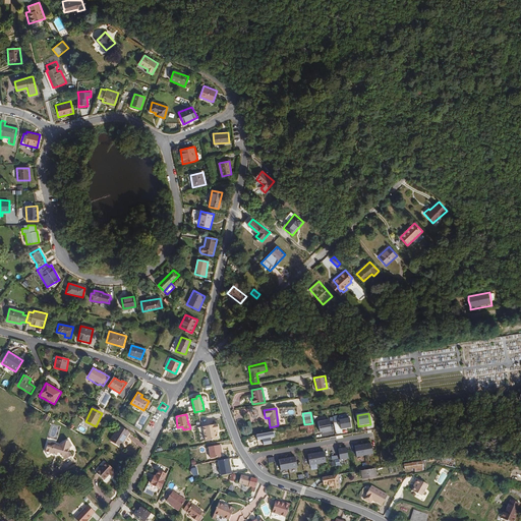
[(349,417),(339,419),(340,429),(351,427),(349,417)]
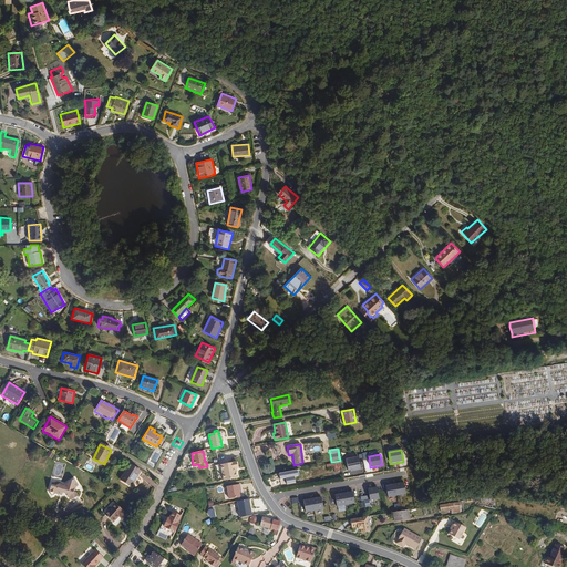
[(359,457),(346,460),(348,472),(360,470),(359,457)]
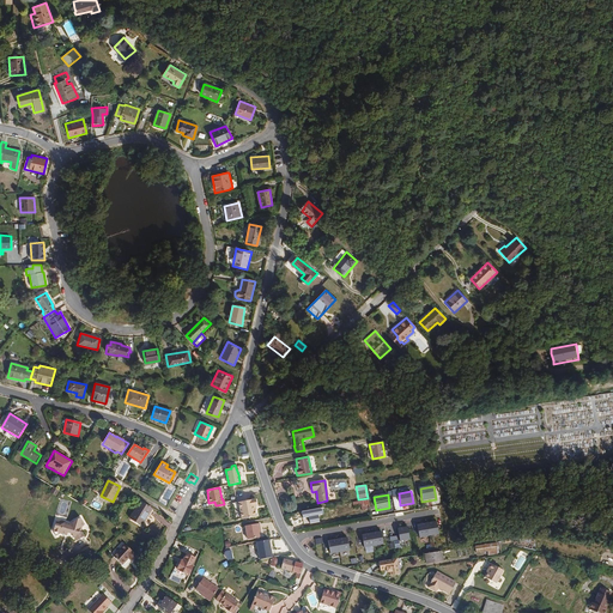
[(253,510),(252,507),(256,507),(258,507),(256,499),(238,503),(241,519),(254,516),(254,510),(253,510)]
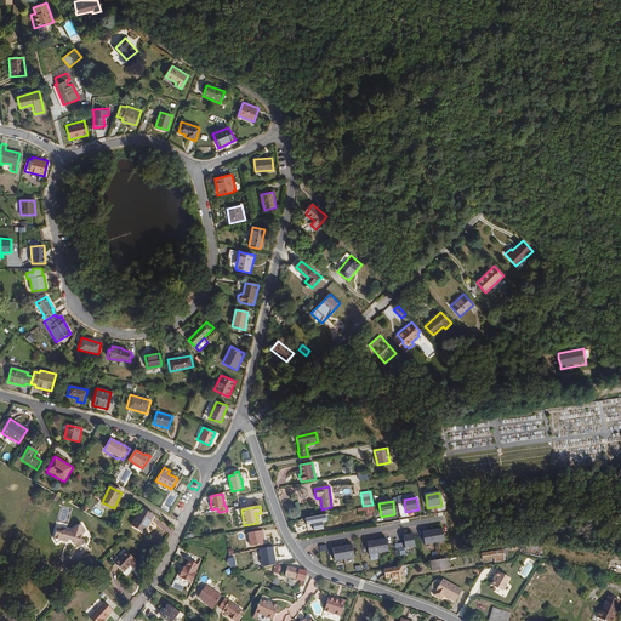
[(375,516),(374,506),(358,508),(358,511),(366,510),(368,517),(375,516)]
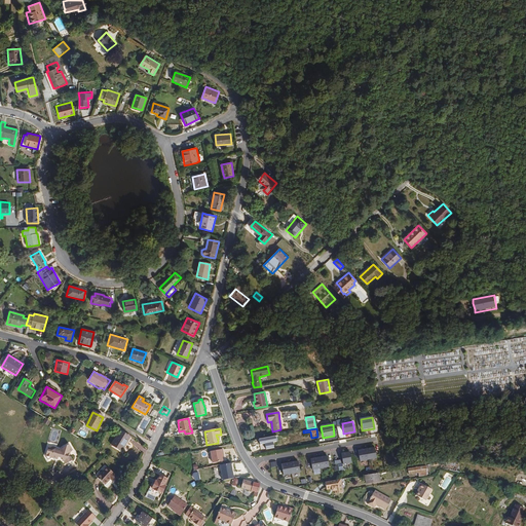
[(121,452),(129,437),(119,431),(111,446),(121,452)]
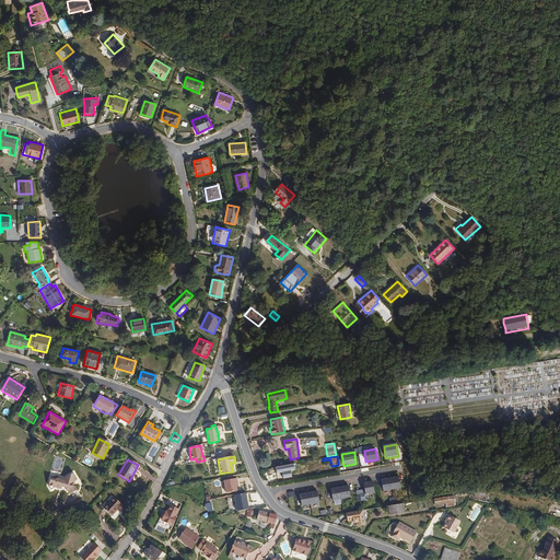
[(73,488),(74,485),(78,482),(74,476),(65,481),(60,480),(56,483),(51,482),(49,489),(51,493),(56,491),(57,491),(58,491),(60,491),(62,490),(65,489),(67,490),(70,497),(77,492),(74,489),(73,488)]
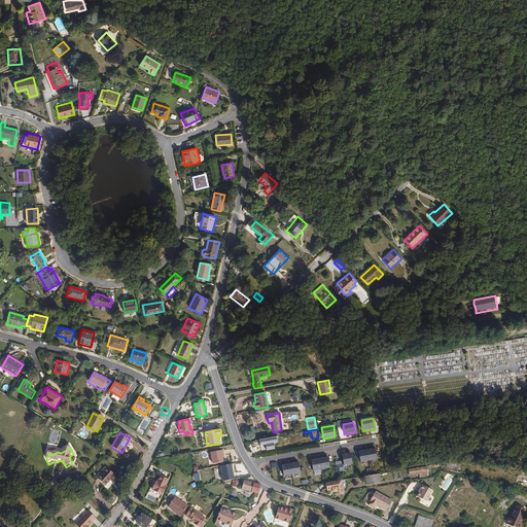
[(377,458),(376,451),(376,449),(358,452),(359,454),(360,461),(360,462),(361,462),(367,461),(371,461),(377,460),(378,459),(377,458)]
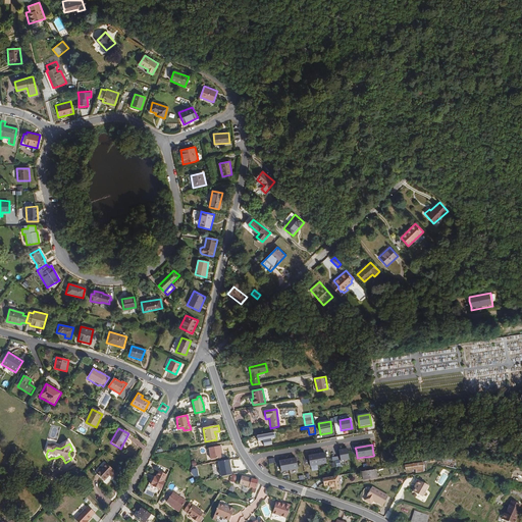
[(224,458),(223,452),(222,449),(224,449),(224,447),(208,449),(210,460),(224,458)]
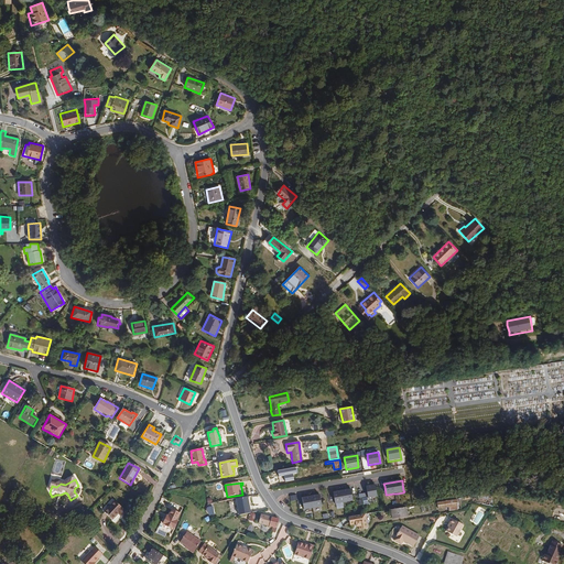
[(377,496),(376,489),(376,486),(366,487),(368,499),(369,499),(377,498),(378,498),(377,496)]
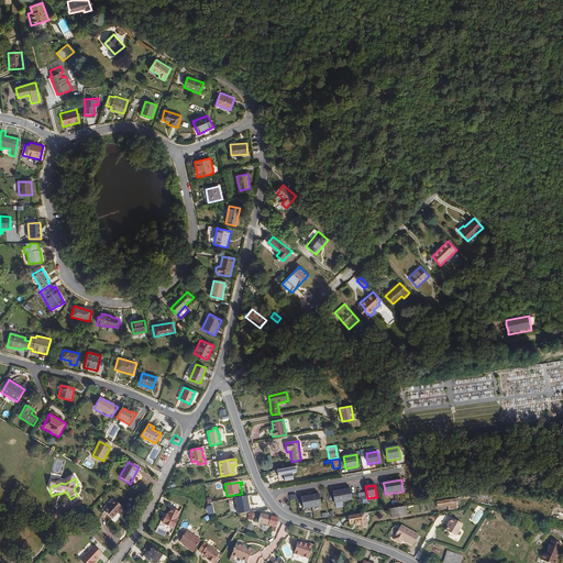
[(351,499),(350,493),(350,489),(331,492),(332,495),(333,503),(333,504),(334,504),(341,503),(343,501),(351,500),(351,499)]
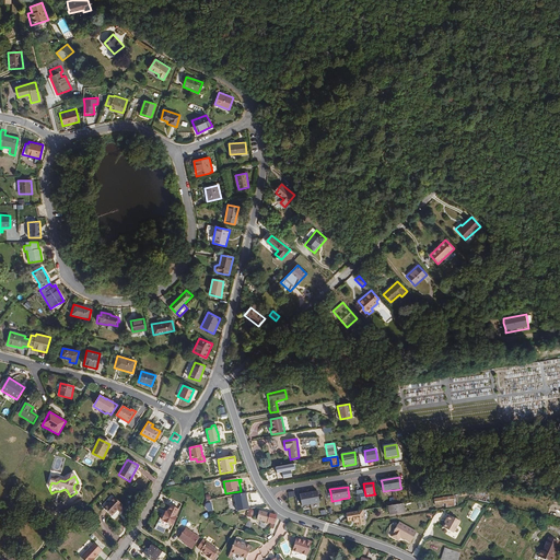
[(319,502),(317,494),(317,491),(300,494),(300,498),(301,504),(301,506),(302,506),(310,504),(312,504),(318,503),(319,503),(319,502)]
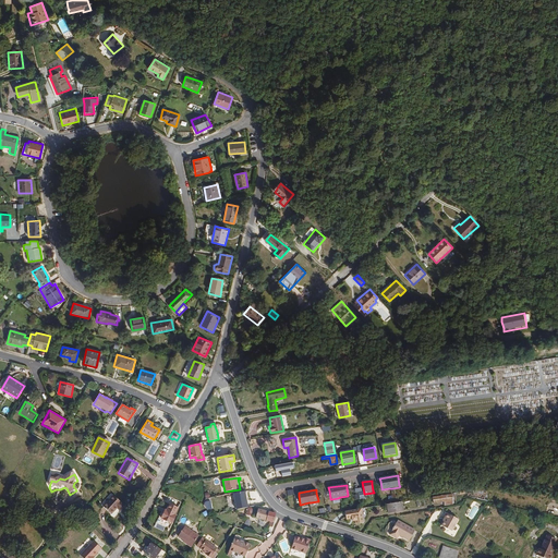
[(247,509),(245,493),(233,494),(235,510),(247,509)]
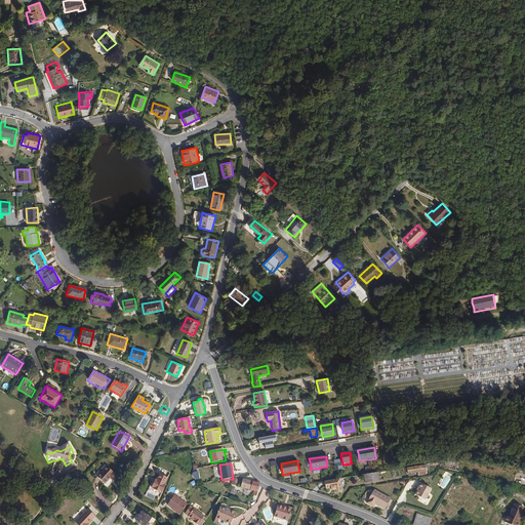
[(427,475),(426,466),(407,469),(408,474),(417,473),(418,476),(427,475)]
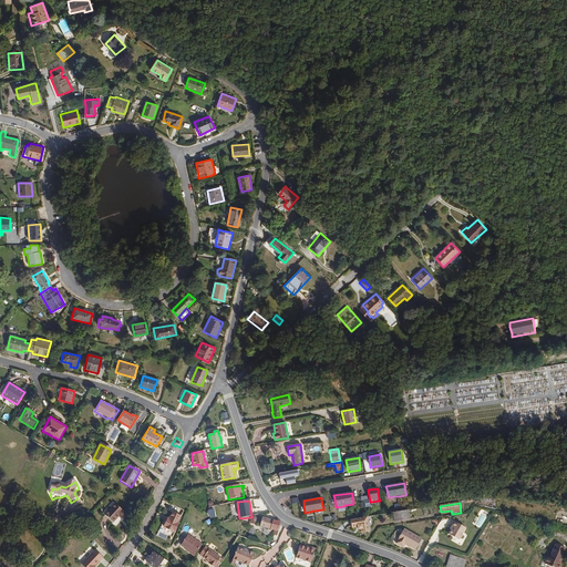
[(126,516),(123,514),(123,513),(115,505),(105,516),(113,524),(119,518),(122,521),(126,516)]
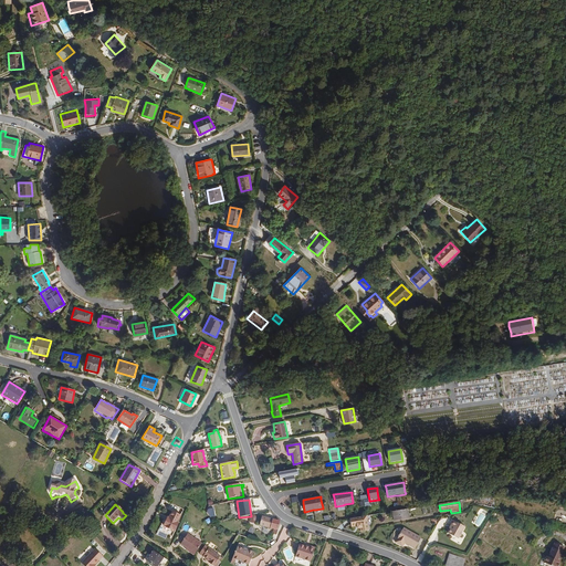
[(408,510),(391,512),(394,522),(410,519),(408,510)]
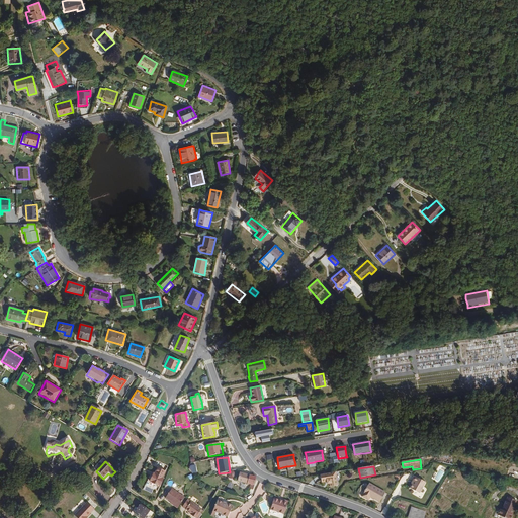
[(163,481),(162,481),(166,471),(158,467),(153,476),(152,476),(151,478),(148,484),(149,485),(157,489),(159,490),(163,481)]
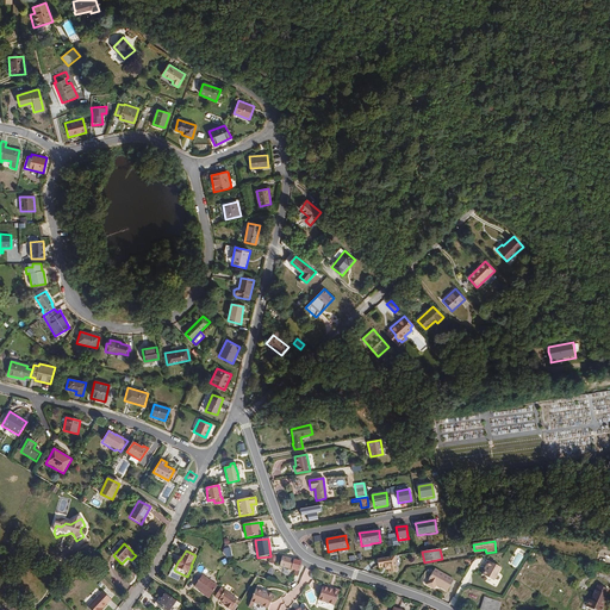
[(298,577),(302,561),(282,556),(280,561),(278,560),(275,566),(294,571),(293,574),(298,577)]
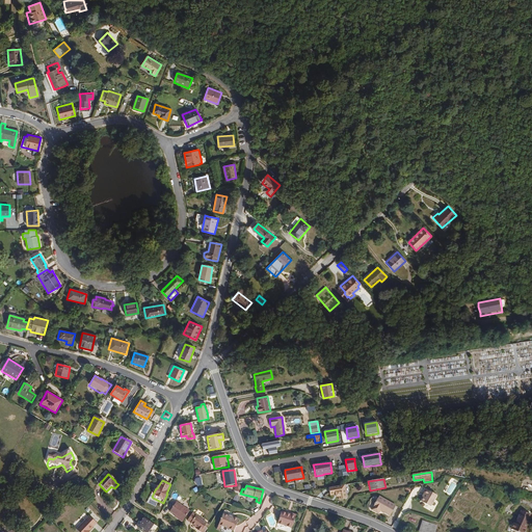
[(347,499),(345,485),(329,487),(330,496),(336,495),(336,498),(339,498),(339,500),(347,499)]
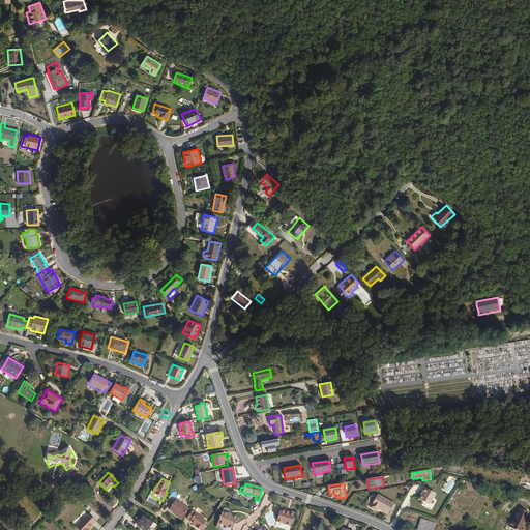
[(160,500),(152,496),(151,495),(154,489),(152,488),(146,500),(159,506),(163,501),(160,500)]
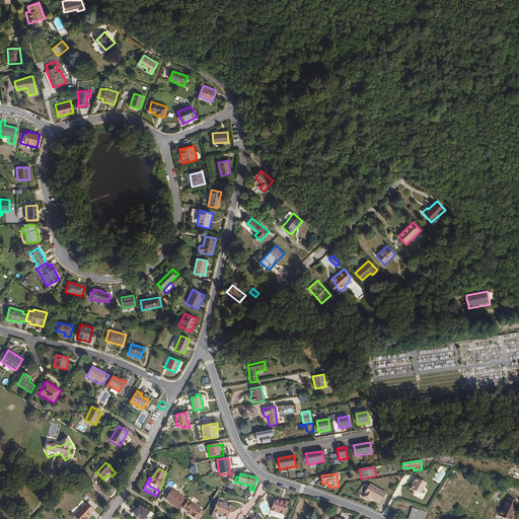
[(421,495),(427,484),(424,482),(417,478),(414,483),(416,483),(414,486),(414,487),(412,490),(418,493),(421,495)]
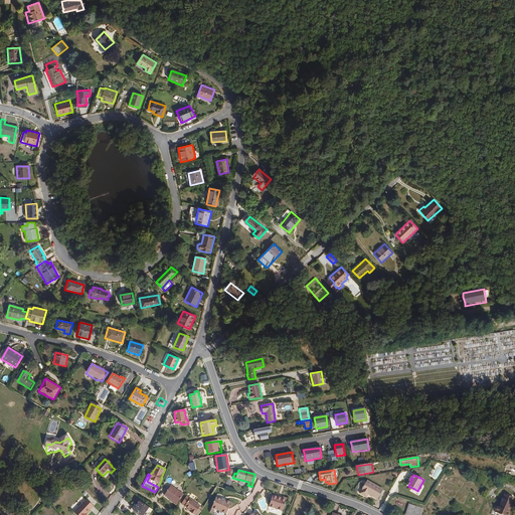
[(383,489),(367,481),(360,493),(366,497),(368,493),(370,495),(377,500),(383,489)]
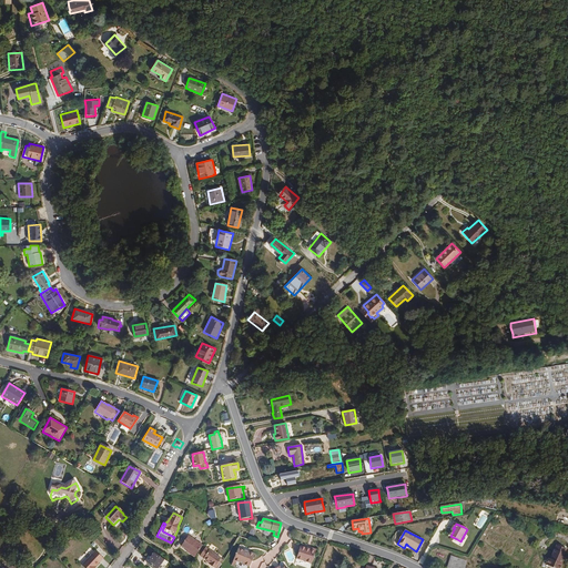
[(203,546),(189,536),(182,546),(188,550),(192,554),(191,555),(195,557),(203,546)]
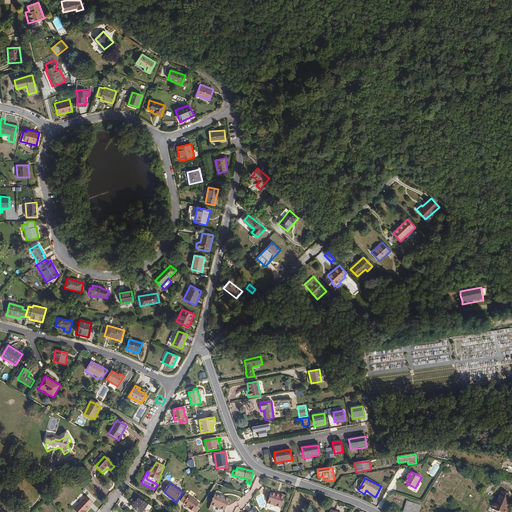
[(199,502),(185,492),(180,501),(189,508),(189,509),(192,511),(196,511),(200,507),(197,505),(199,502)]
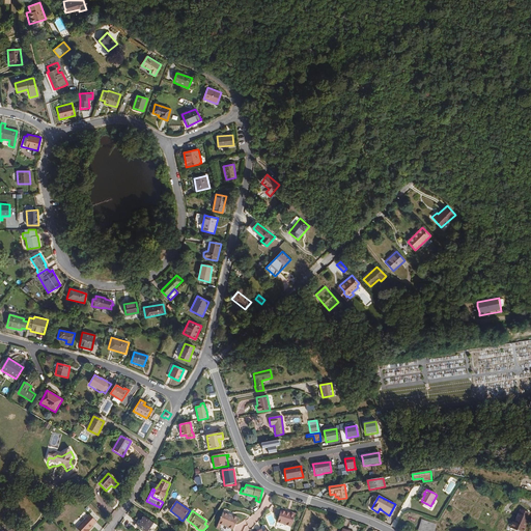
[(291,527),(296,514),(290,512),(289,513),(289,514),(286,513),(287,512),(282,510),(277,522),(291,527)]
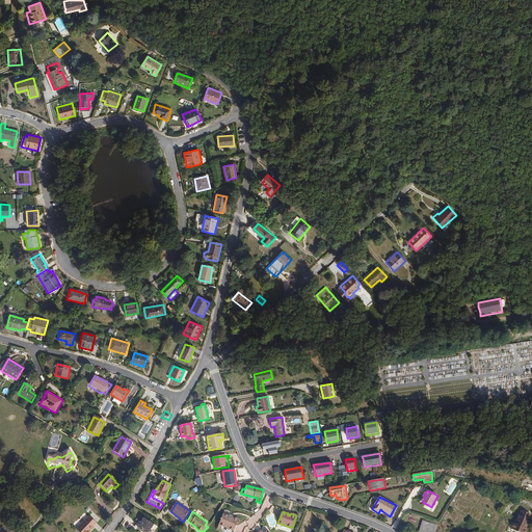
[(233,531),(238,520),(233,517),(233,519),(229,516),(223,514),(218,525),(233,531)]
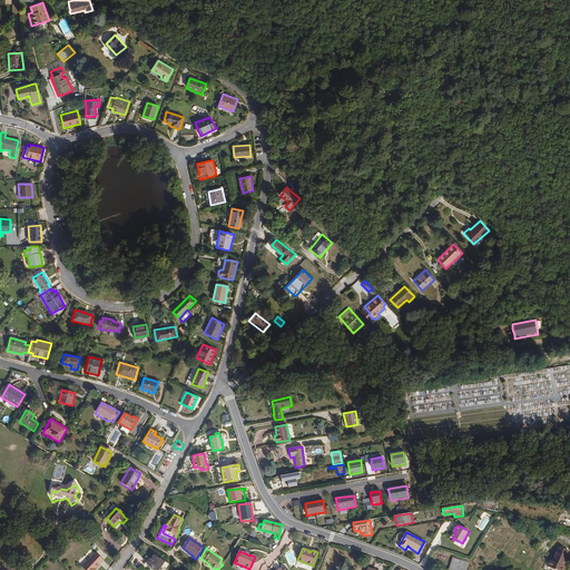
[(563,566),(568,556),(557,551),(556,553),(549,567),(556,569),(562,569),(564,567),(563,566)]
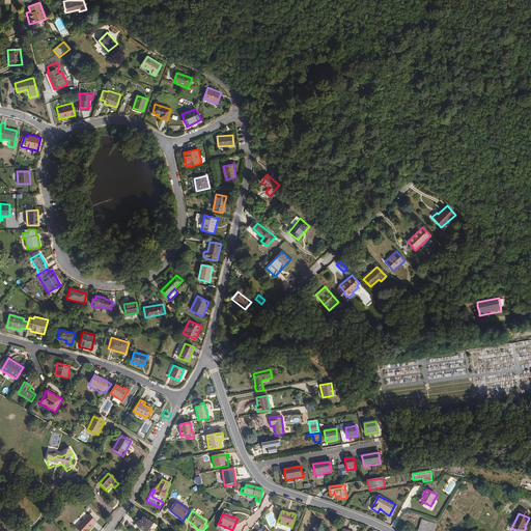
[(89,530),(98,523),(88,514),(76,528),(79,530),(89,530)]
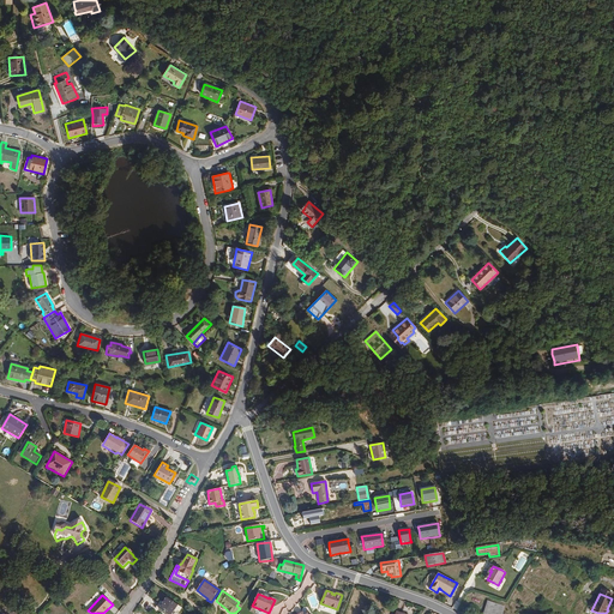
[(164,613),(169,613),(176,606),(166,597),(157,609),(164,613)]
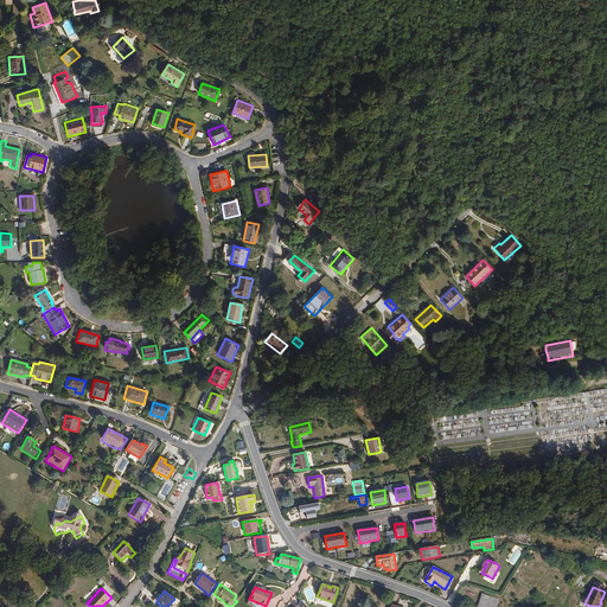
[(496,606),(497,606),(499,598),(481,594),(478,606),(496,606)]
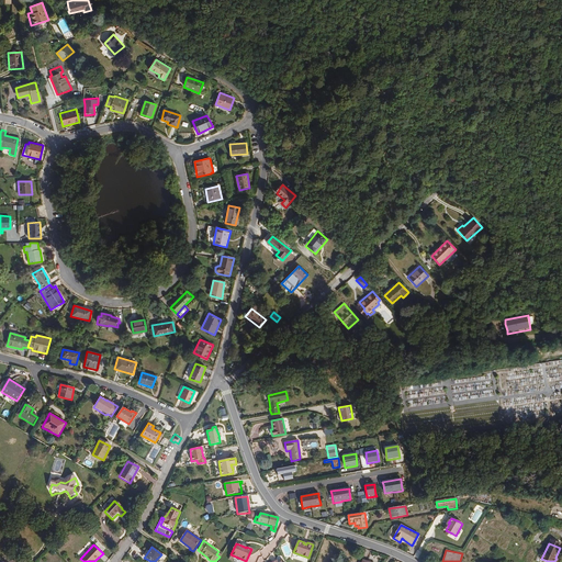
All buildings are outlined.
